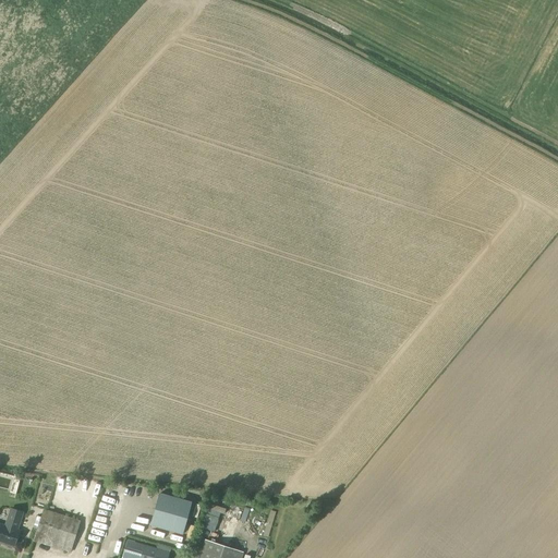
[(15,495),(21,475),(15,474),(10,494),(15,495)]
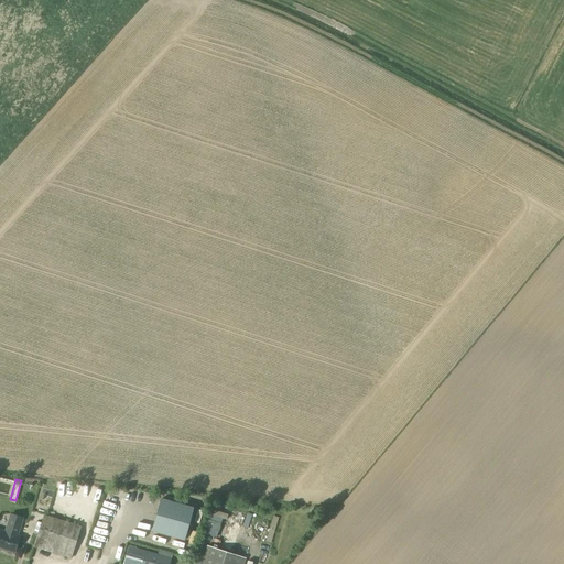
[(193,508),(161,499),(151,532),(184,541),(193,508)]
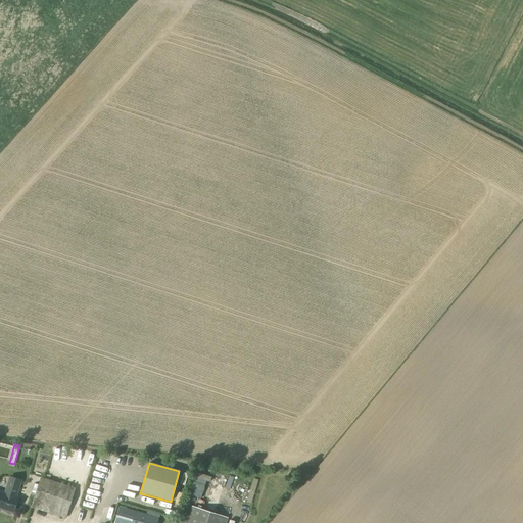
[(16,497),(21,480),(10,477),(5,493),(0,491),(0,509),(13,514),(18,497),(16,497)]
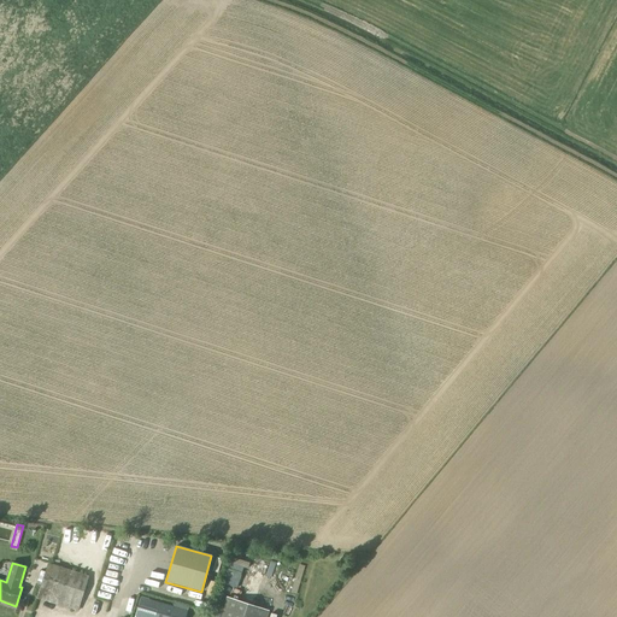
[(77,612),(88,576),(48,564),(37,599),(77,612)]
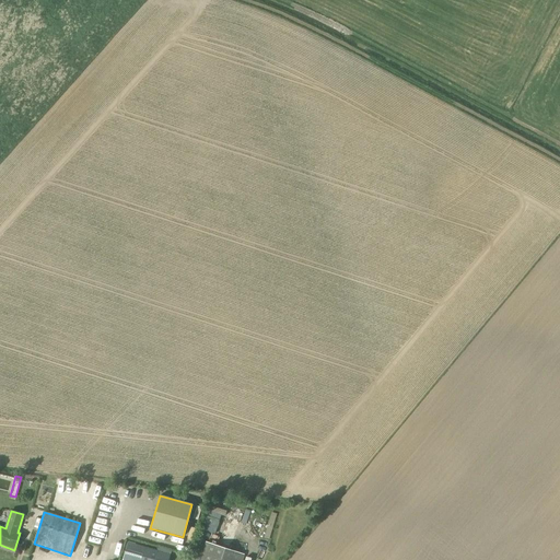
[(253,537),(261,540),(269,518),(260,515),(253,537)]
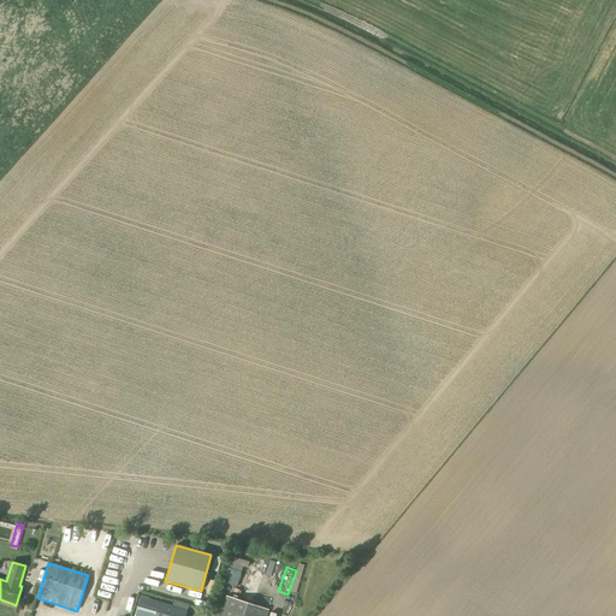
[(258,581),(266,582),(267,570),(260,569),(258,581)]
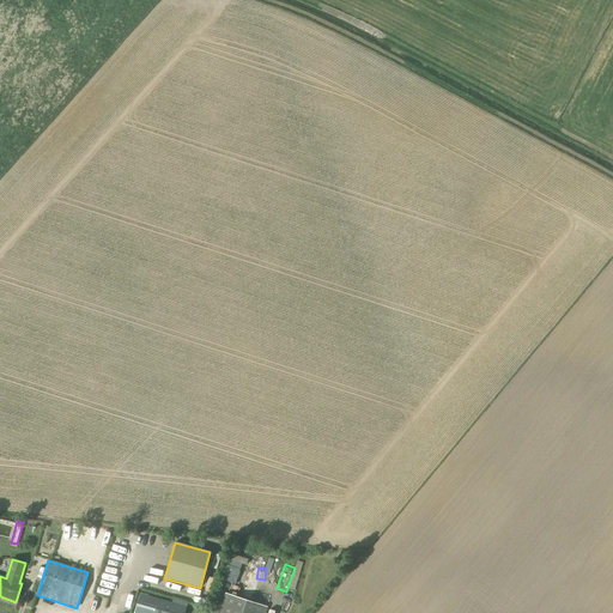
[(183,612),(186,607),(139,594),(133,612),(183,612)]
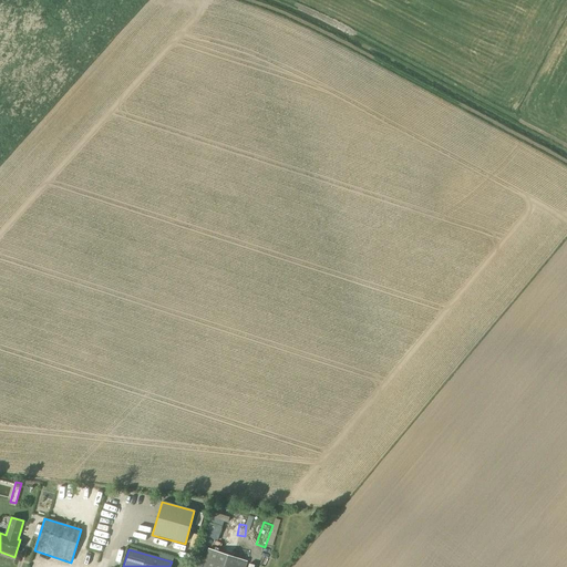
[(244,566),(246,562),(208,549),(202,566),(244,566)]
